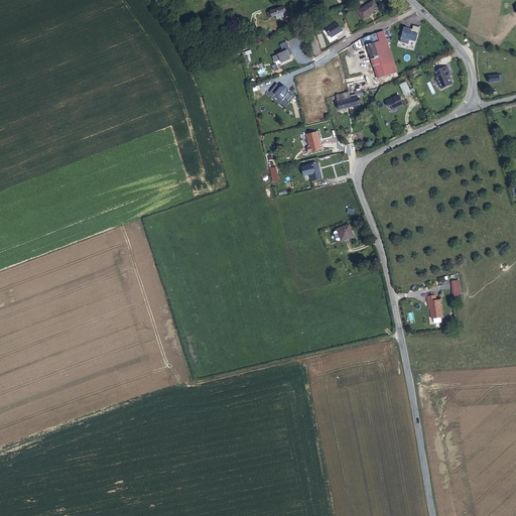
[(367,16),(378,8),(374,1),(358,11),(364,20),(368,17),(367,16)]
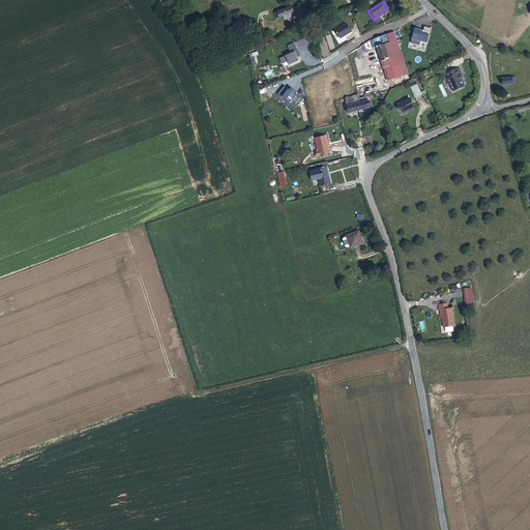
[(285,19),(295,16),(292,6),(274,12),(276,19),(284,16),(285,19)]
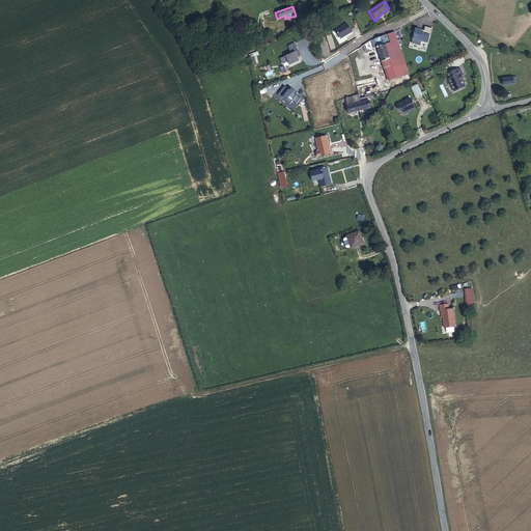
[(187,18),(194,12),(191,8),(185,14),(187,18)]
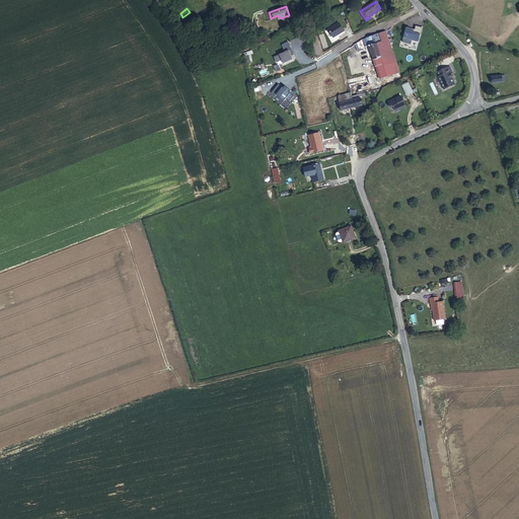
[(406,28),(403,42),(412,44),(413,40),(420,42),(423,32),(406,28)]
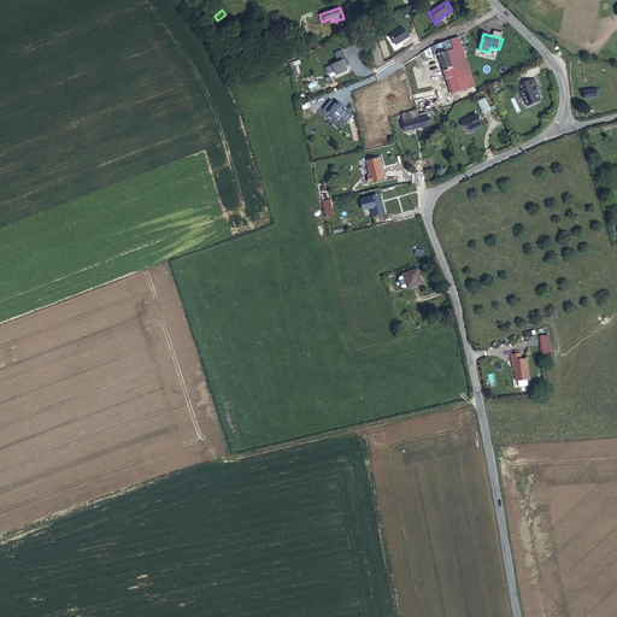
[(434,40),(439,54),(451,92),(452,94),(460,92),(447,51),(446,47),(447,47),(444,36),(434,40)]
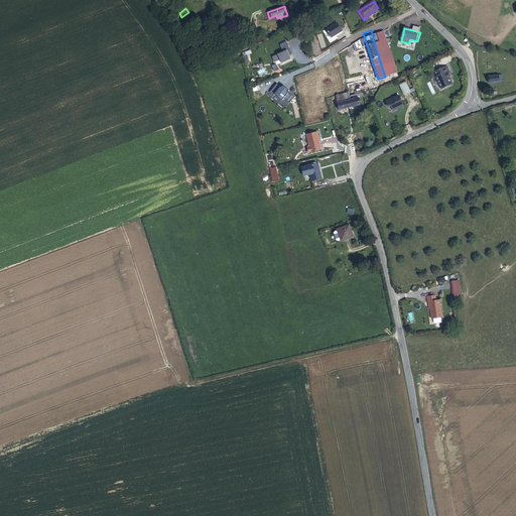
[(386,38),(374,42),(385,77),(397,73),(386,38)]
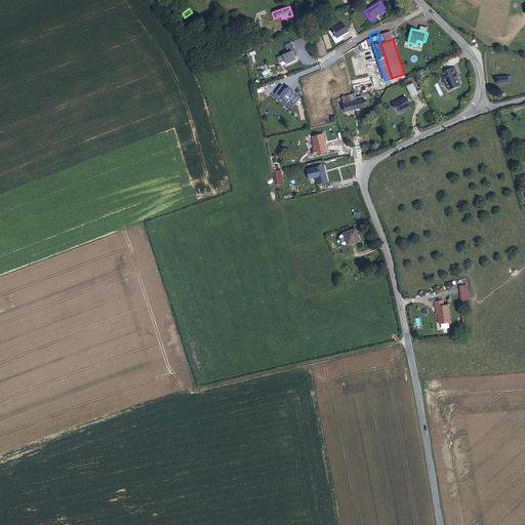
[(287,64),(298,59),(292,42),(285,45),(288,52),(277,56),(280,63),(286,61),(287,64)]
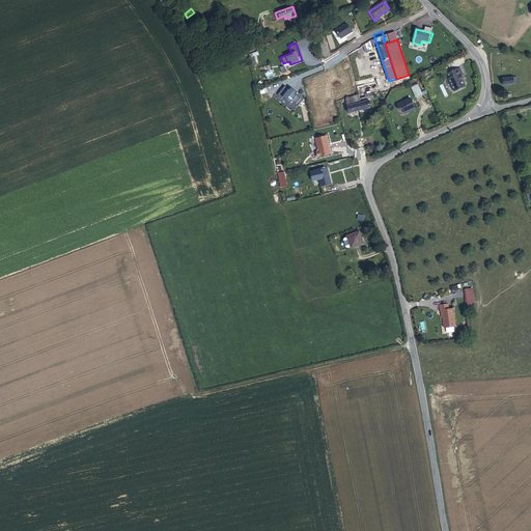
[(459,70),(447,75),(449,79),(448,80),(454,92),(463,88),(464,86),(462,81),(463,80),(462,77),(463,76),(459,70)]
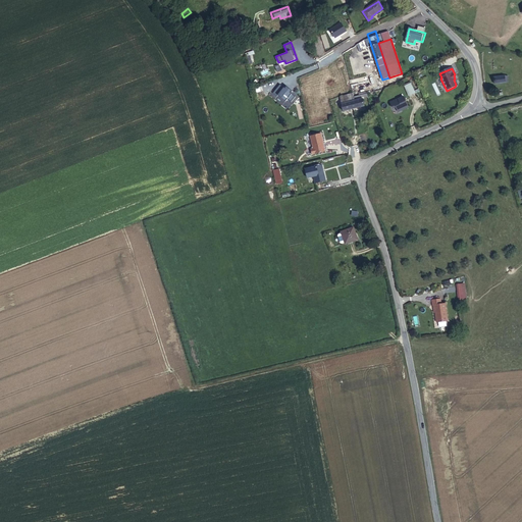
[(411,72),(404,73),(410,98),(417,97),(411,72)]
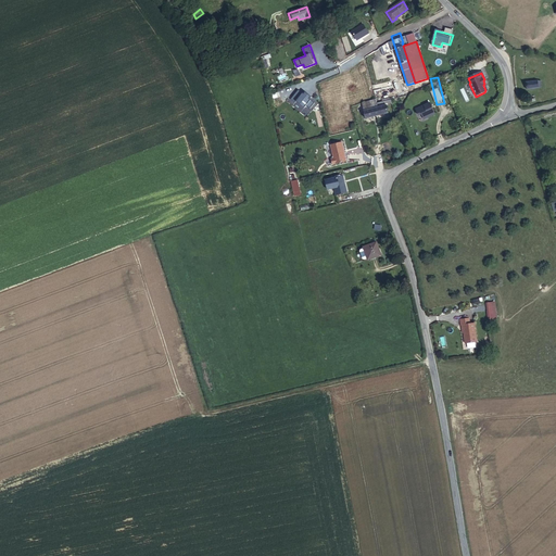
[(288,102),(306,116),(317,101),(304,92),(304,93),(298,89),(288,102)]
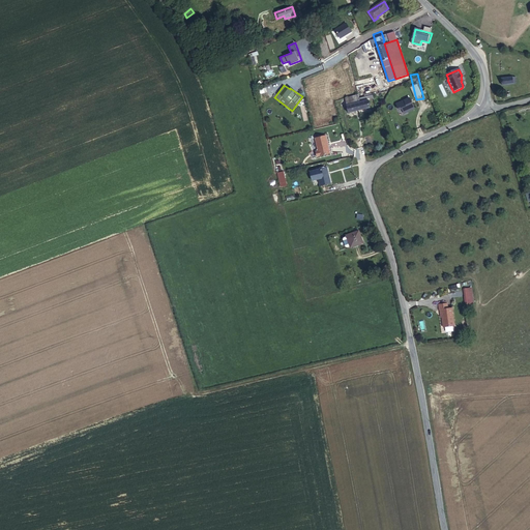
[(358,95),(345,98),(346,104),(349,113),(371,108),(367,96),(359,98),(358,95)]
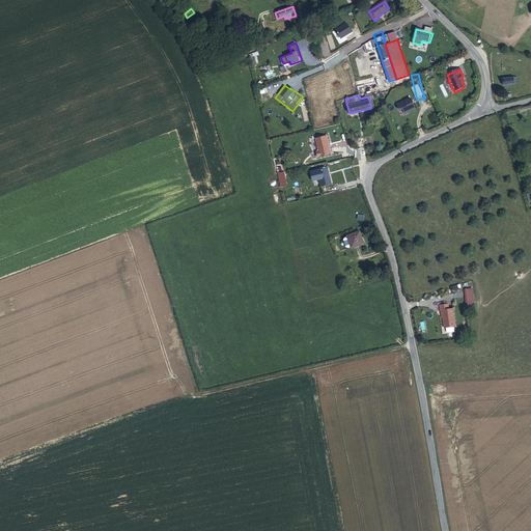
[(410,99),(396,105),(399,111),(402,110),(404,115),(415,110),(410,99)]
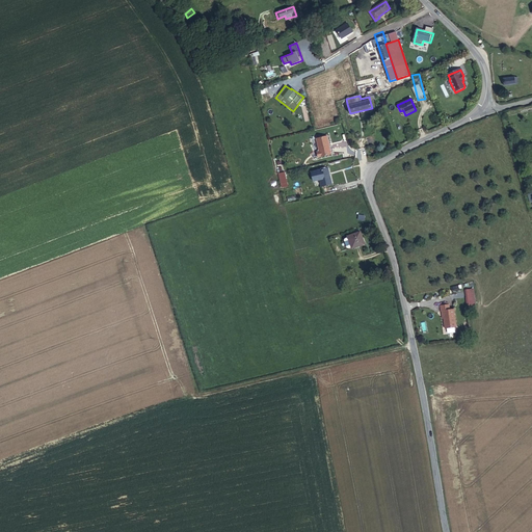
[(329,131),(319,133),(322,145),(319,147),(321,152),(334,149),(329,131)]
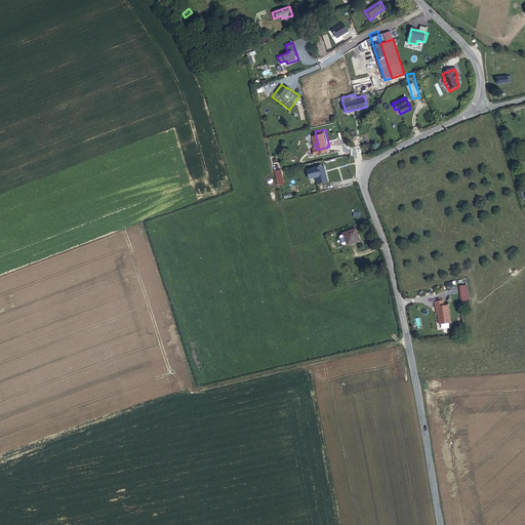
[(326,161),(316,163),(319,178),(330,176),(326,161)]
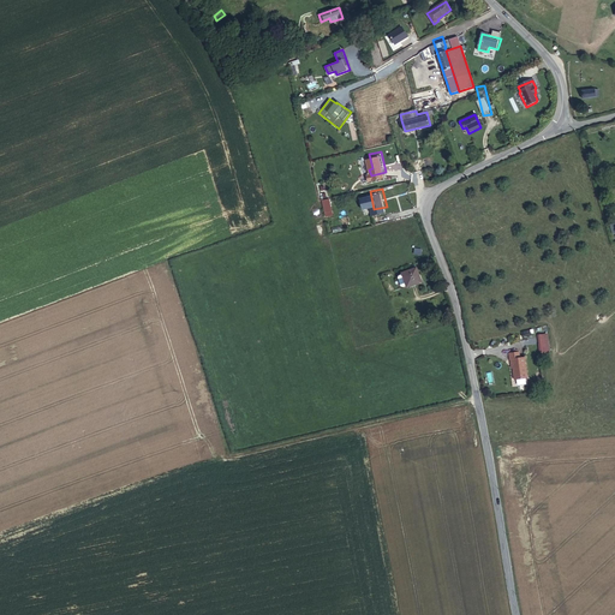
[(423,282),(418,267),(401,272),(407,288),(423,282)]
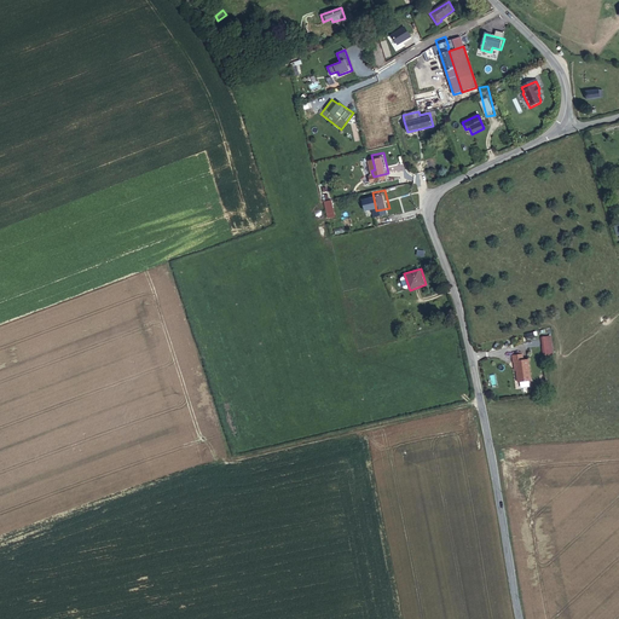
[(551,336),(543,337),(545,356),(553,354),(551,336)]
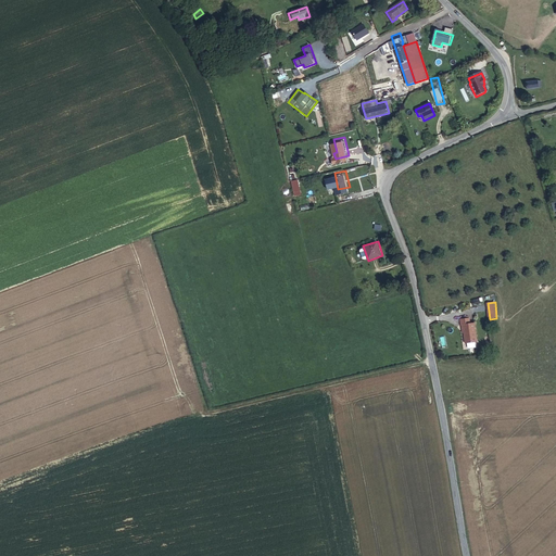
[(465,343),(477,342),(475,323),(470,324),(469,318),(460,319),(462,325),(463,325),(465,343)]
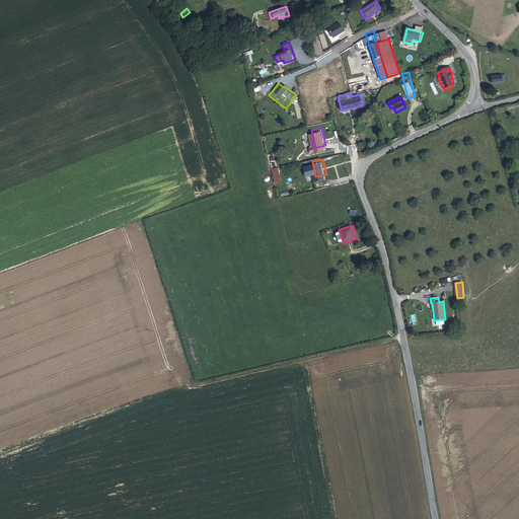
All buildings are outlined.
